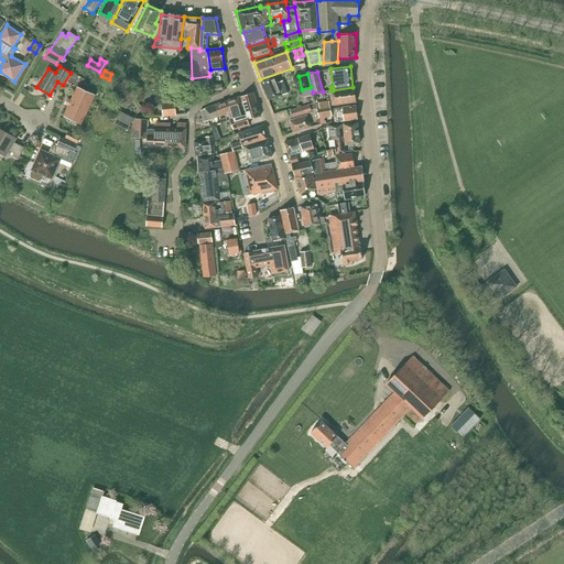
[(279,83),(277,83),(273,75),(260,79),(263,89),(269,99),(288,94),(282,80),(279,83)]
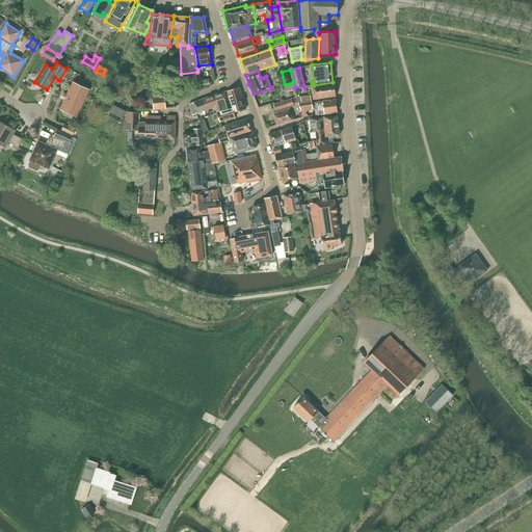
[(174,78),(175,89),(185,88),(184,78),(174,78)]
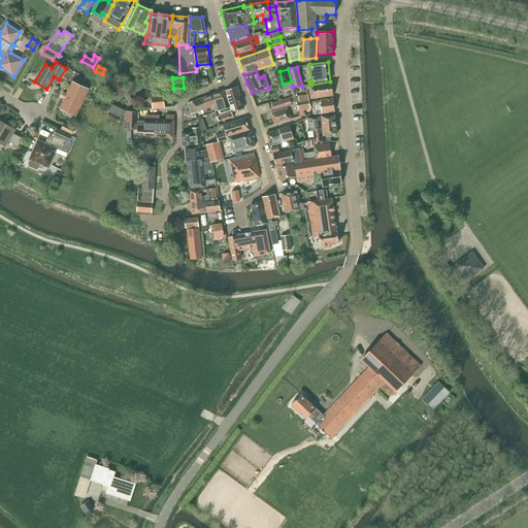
[(75,116),(88,90),(72,83),(61,109),(75,116)]
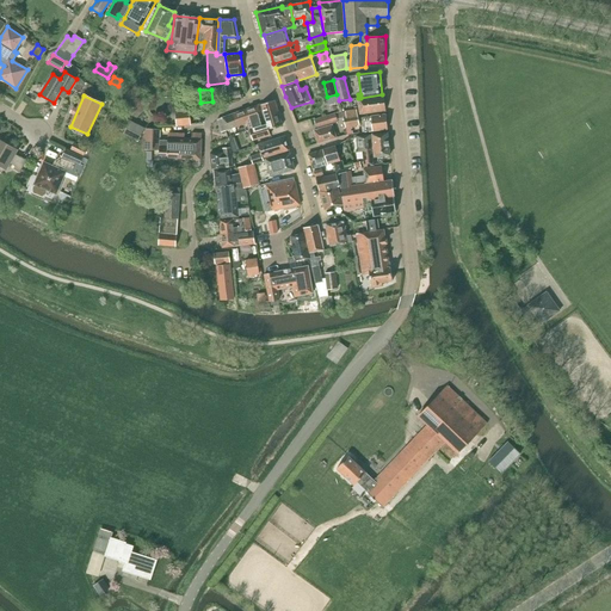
[(358,99),(360,115),(386,111),(383,96),(358,99)]
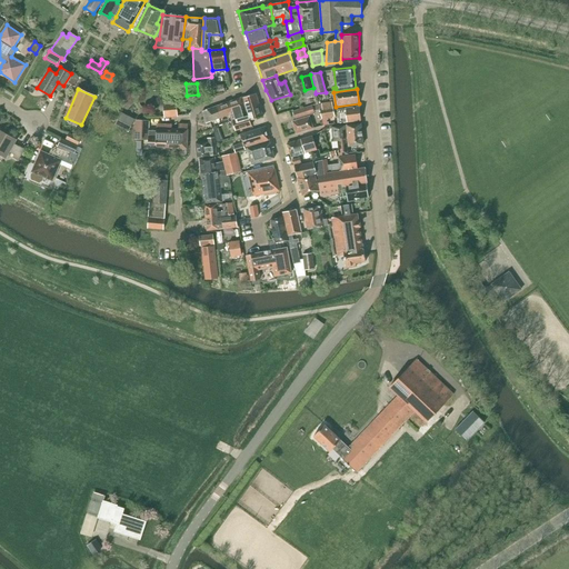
[(247,109),(259,105),(256,93),(242,97),(247,109)]
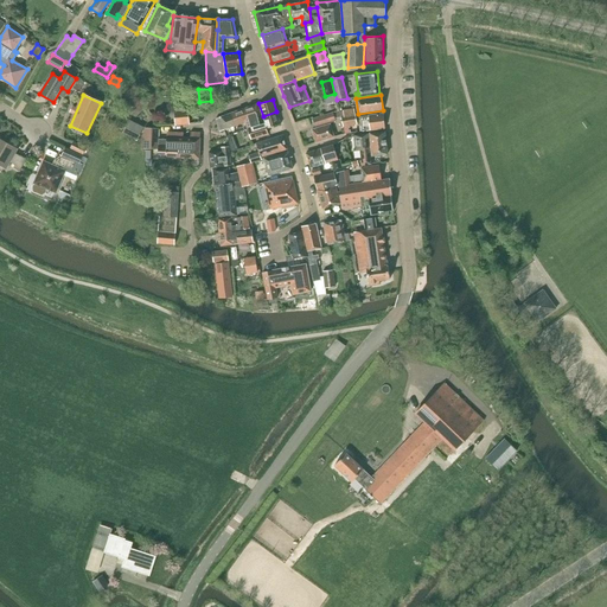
[(242,109),(231,113),(235,126),(247,121),(249,128),(263,123),(259,104),(242,109)]
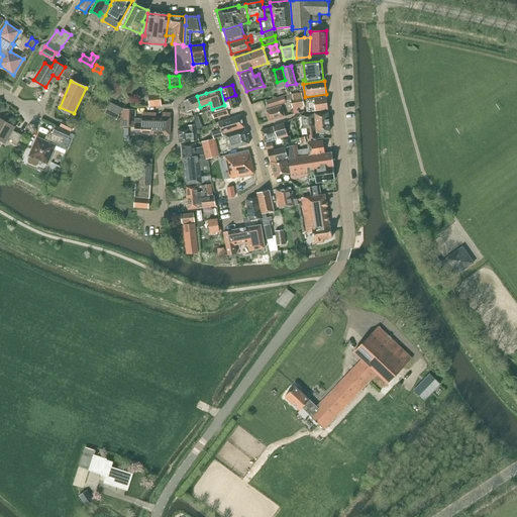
[(304,106),(303,100),(303,97),(301,98),(301,92),(291,94),(292,99),(291,99),(292,108),(304,106)]
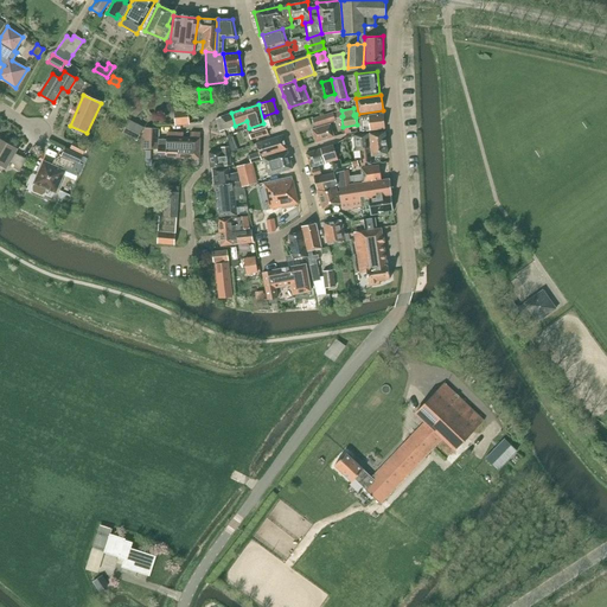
[(174,112),(176,126),(190,125),(189,110),(174,112)]
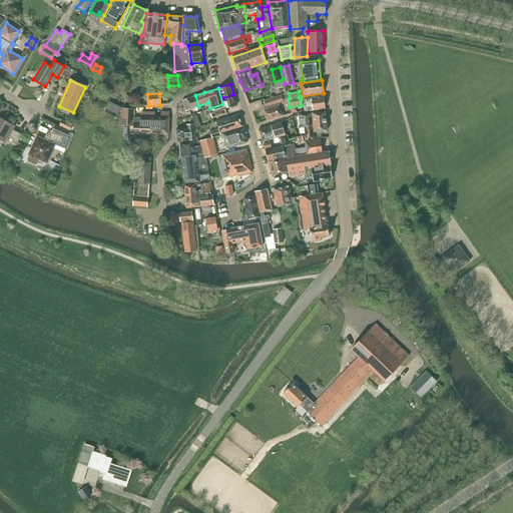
[(226,113),(225,109),(236,105),(233,94),(222,98),(223,104),(209,109),(212,117),(226,113)]
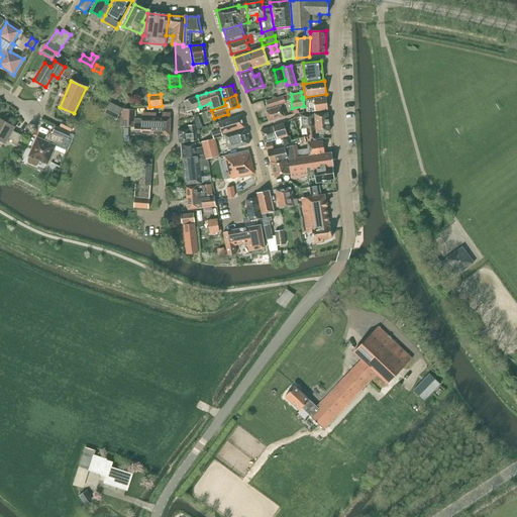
[(200,107),(197,96),(188,100),(184,102),(187,112),(200,107)]
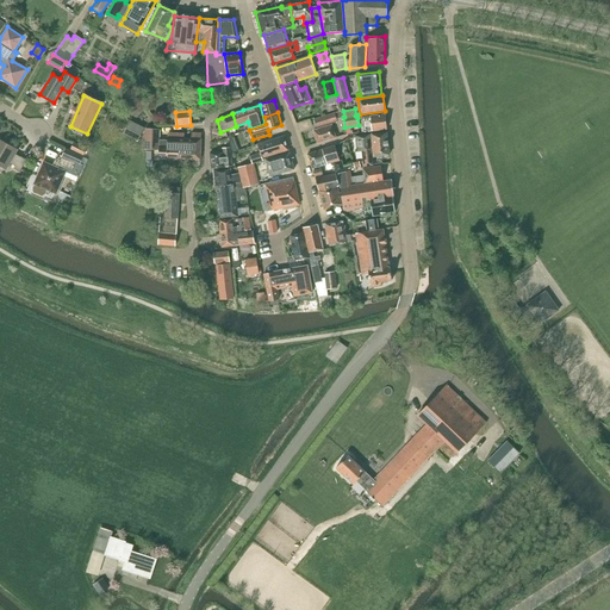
[(362,117),(365,132),(387,129),(385,114),(362,117)]
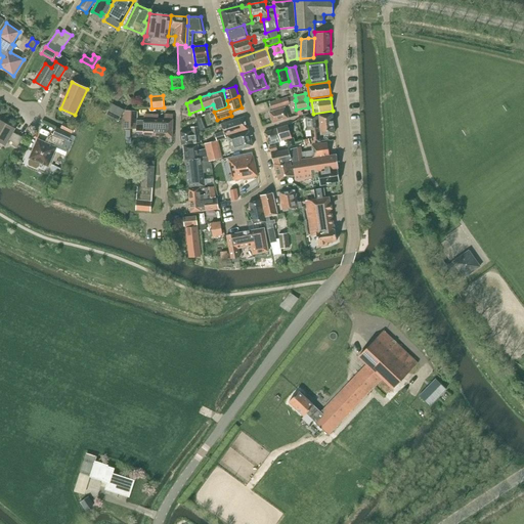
[(272,110),(285,105),(282,99),(270,102),(272,110)]
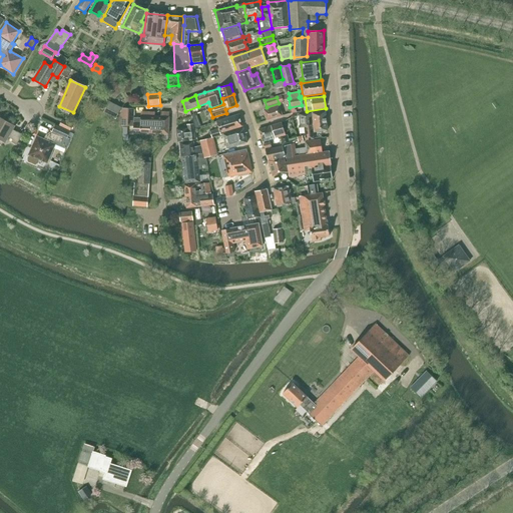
[(119,109),(111,103),(106,111),(115,116),(119,109)]
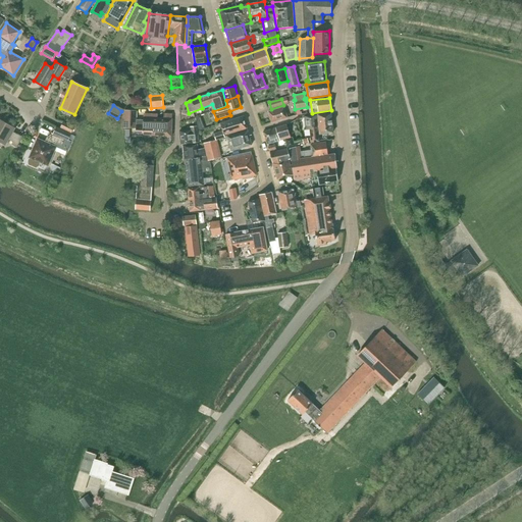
[(268,112),(272,122),(288,117),(283,107),(268,112)]
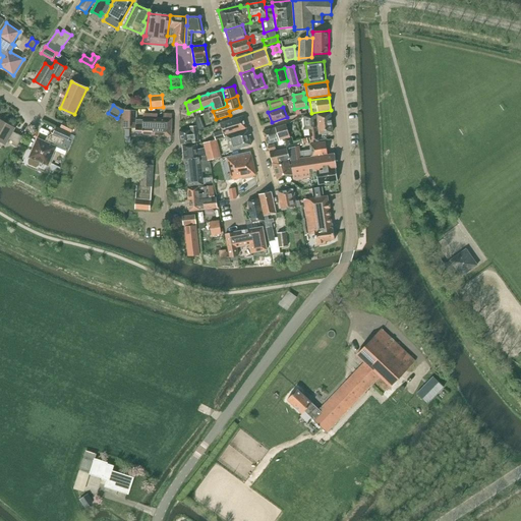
[(123,110),(123,128),(135,128),(135,135),(152,135),(153,125),(143,125),(143,120),(136,120),(136,110),(123,110)]
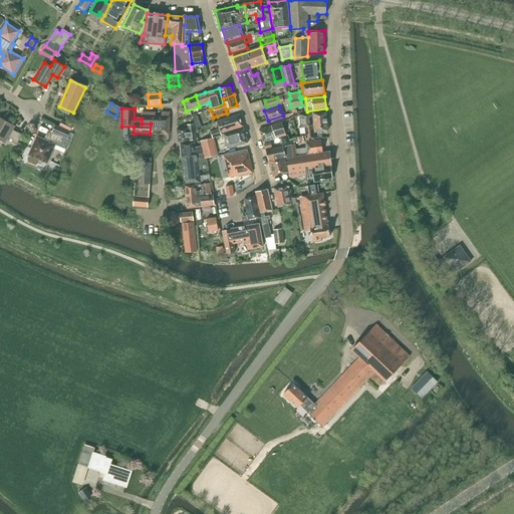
[(147,112),(142,112),(142,118),(142,123),(151,123),(150,134),(169,135),(170,124),(169,124),(170,112),(162,111),(162,116),(156,116),(156,112),(147,112)]
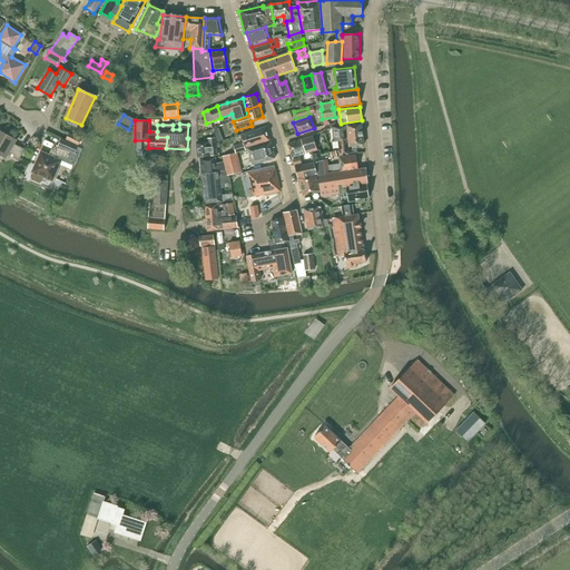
[(347,126),(350,147),(364,145),(362,124),(347,126)]
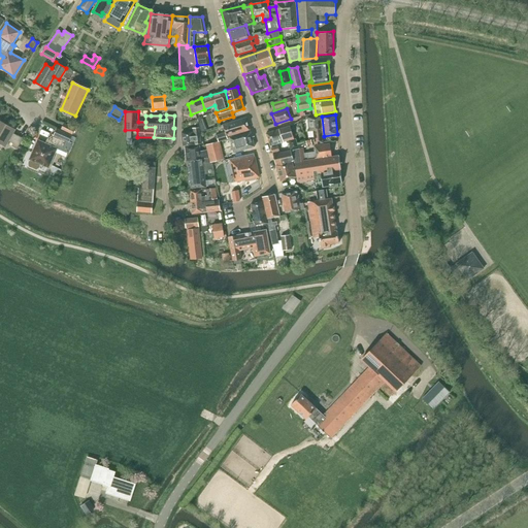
[(308,118),(309,131),(314,131),(315,144),(323,143),(321,117),(308,118)]
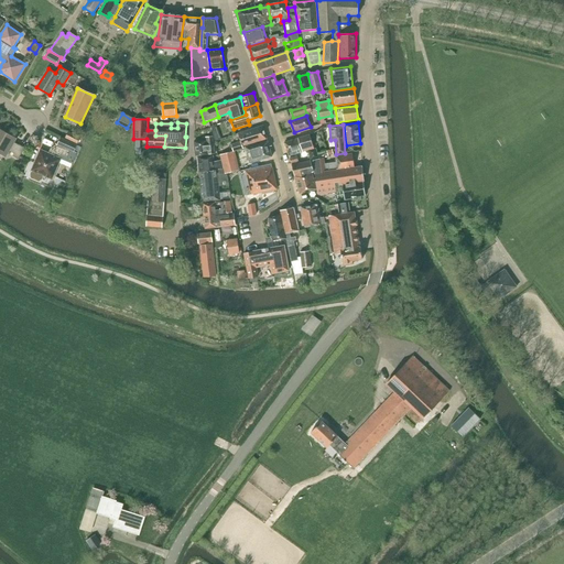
[(231,145),(232,151),(234,151),(242,149),(241,147),(242,147),(267,139),(263,126),(238,133),(241,142),(231,145)]
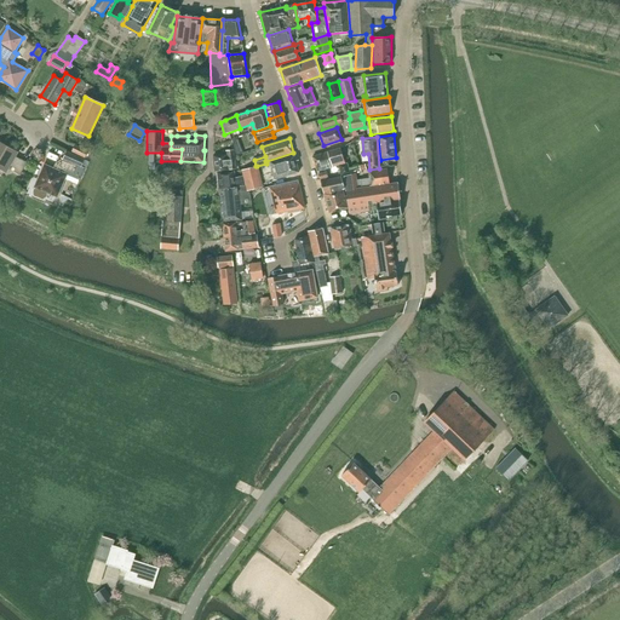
[(21,159),(21,160),(16,156),(18,153),(0,142),(0,168),(6,172),(11,165),(16,168),(13,172),(21,176),(28,162),(21,159)]
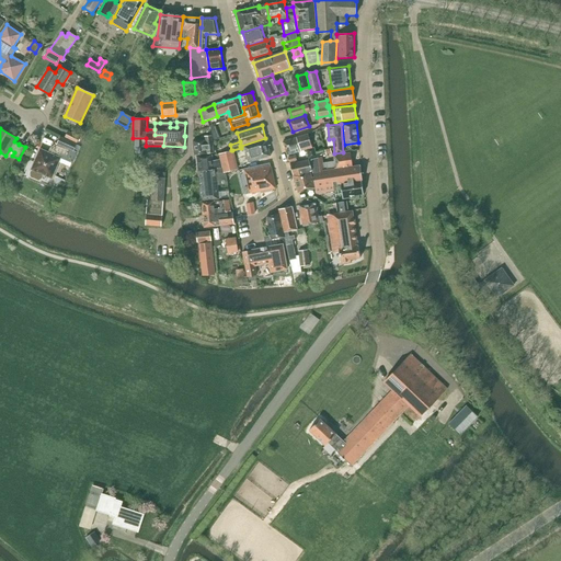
[(217,129),(212,130),(214,140),(220,138),(217,129)]
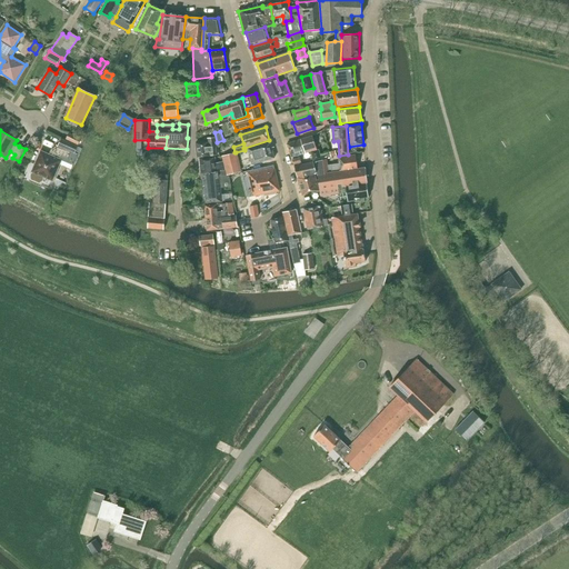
[(287,143),(291,158),(317,150),(312,136),(287,143)]
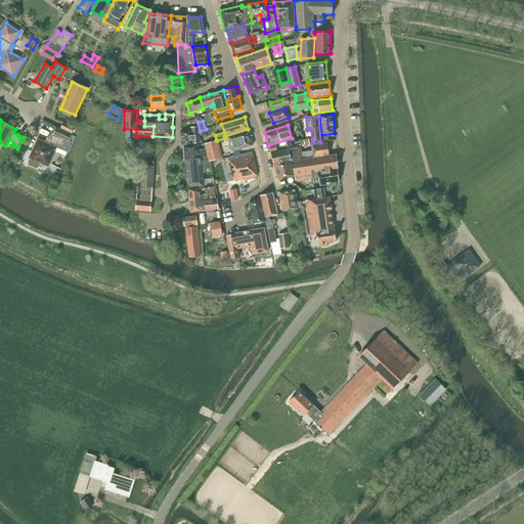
[(184,128),(184,131),(180,132),(181,145),(200,143),(198,127),(184,128)]
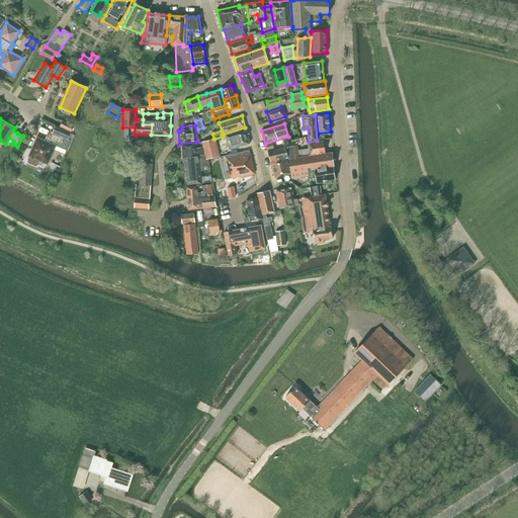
[(226,136),(230,150),(250,144),(246,130),(226,136)]
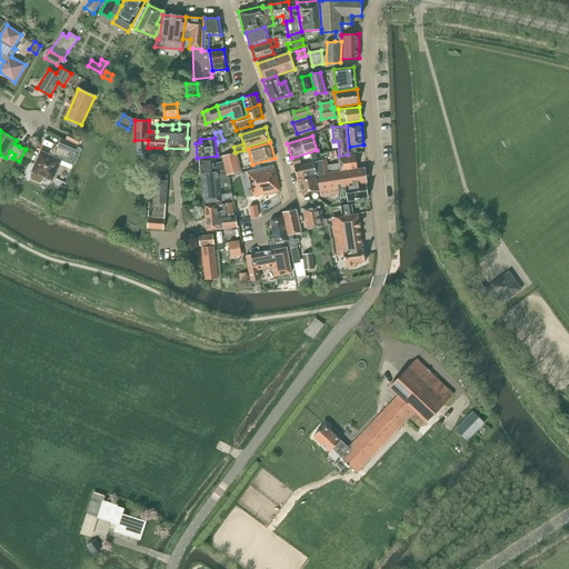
[(71,151),(58,146),(53,157),(41,151),(30,176),(31,180),(38,183),(41,180),(43,177),(52,181),(61,160),(59,160),(61,156),(68,159),(71,151)]
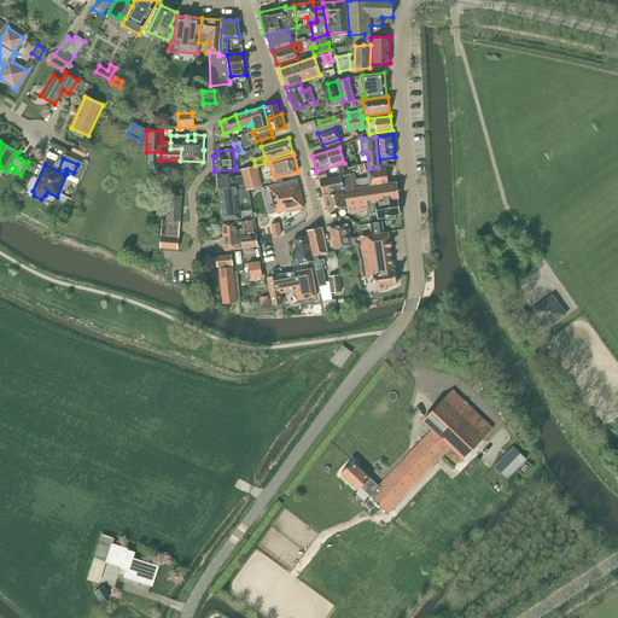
[(340,175),(349,173),(347,164),(338,167),(340,175)]
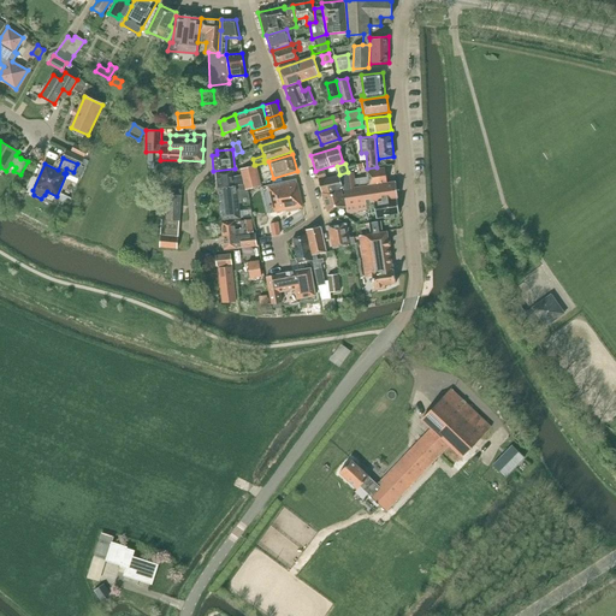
[(255,165),(254,165),(240,169),(241,176),(240,176),(240,178),(242,178),(243,185),(244,185),(244,190),(248,189),(261,187),(255,165)]
